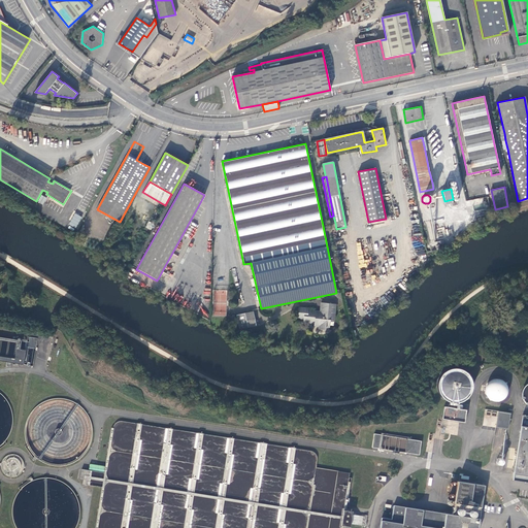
[(438,249),(438,251),(444,250),(444,248),(448,246),(446,238),(442,239),(442,240),(437,241),(437,244),(436,244),(437,249),(438,249)]
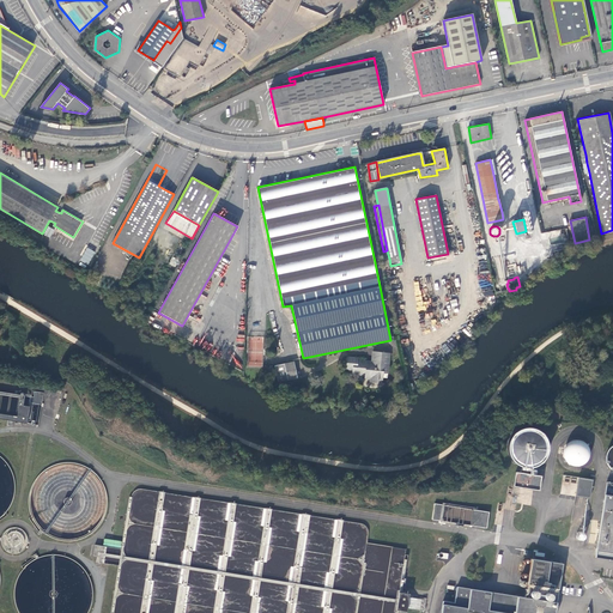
[(377,358),(371,357),(370,362),(370,365),(364,365),(365,360),(357,359),(358,358),(347,357),(345,369),(352,369),(351,374),(364,375),(364,378),(370,378),(369,382),(377,382),(377,380),(382,380),(383,372),(388,374),(389,353),(377,352),(377,358)]
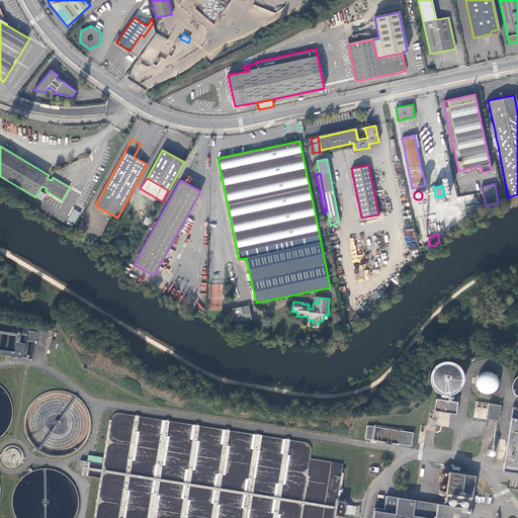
[(231,310),(234,323),(250,320),(247,306),(231,310)]
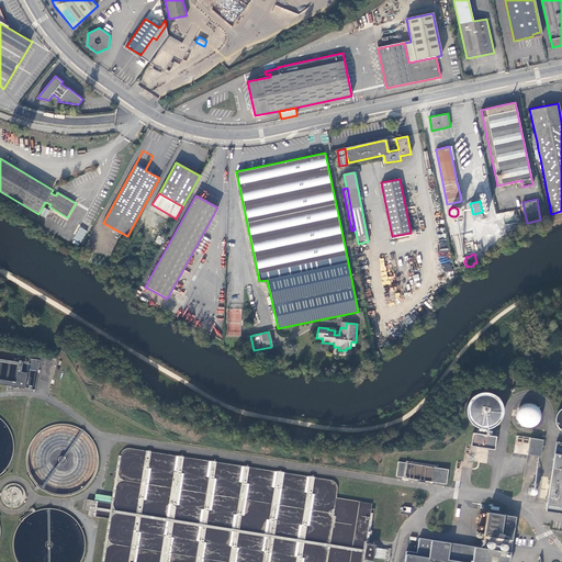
[(0,382),(26,388),(30,371),(23,370),(24,361),(0,357),(0,382)]
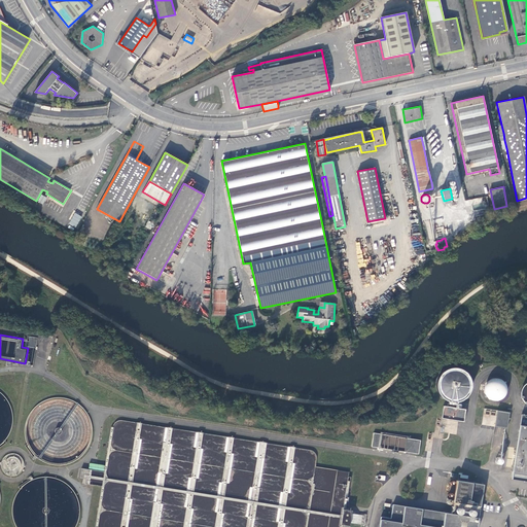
[(448,400),(453,402),(458,401),(463,399),(467,396),(470,391),(471,386),(471,381),(468,376),(464,372),(459,369),(454,369),(448,370),(444,373),(440,377),(438,382),(437,388),(440,393),(443,397),(448,400)]
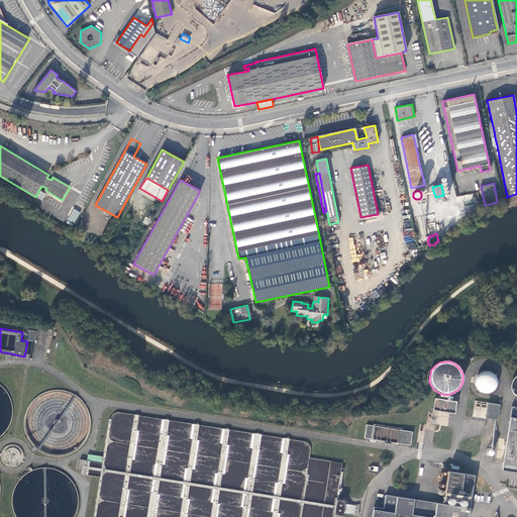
[(487,394),(491,393),(494,391),(497,388),(498,384),(498,381),(496,378),(494,375),(492,373),(488,372),(485,372),(482,373),(479,375),(477,378),(476,382),(476,386),(478,389),(480,392),(484,393),(487,394)]
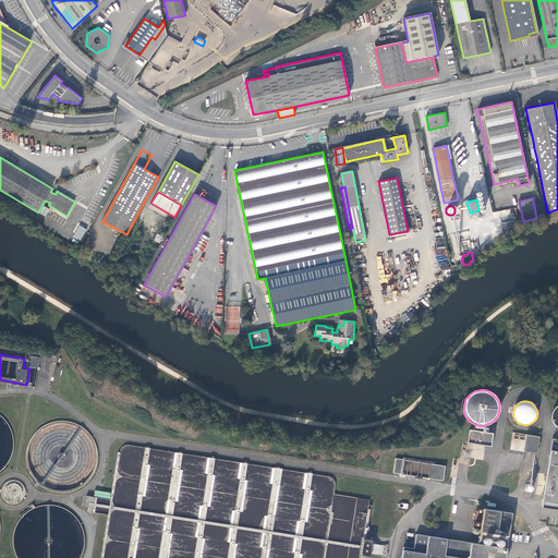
[(526,434),(523,451),(537,453),(541,433),(537,433),(537,435),(526,434)]
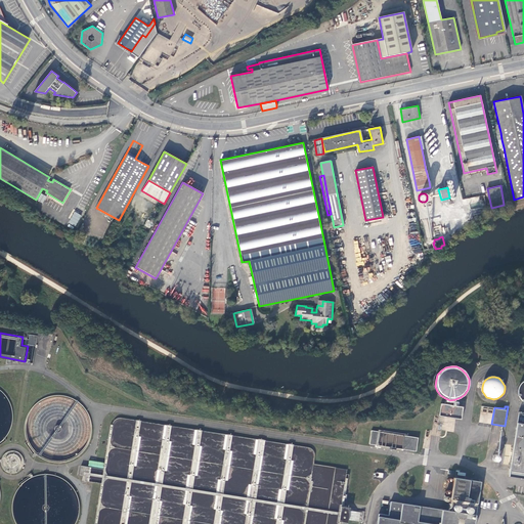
[(523,411),(519,410),(509,476),(523,478),(523,411)]
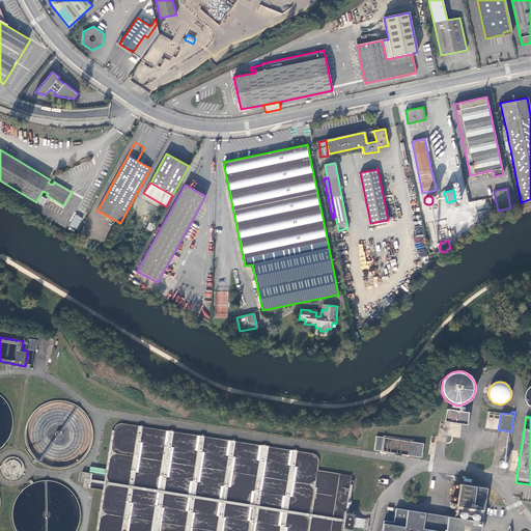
[(376,437),(374,450),(421,457),(423,444),(376,437)]
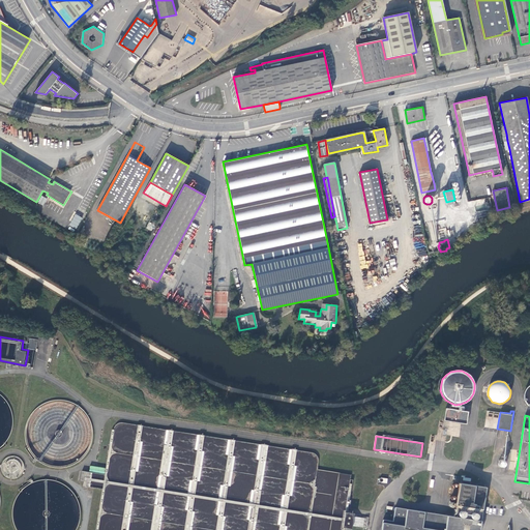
[(2,463),(1,465),(0,464),(0,467),(1,467),(2,468),(2,470),(2,471),(3,472),(3,473),(5,475),(6,476),(7,476),(7,477),(8,477),(9,478),(10,478),(11,478),(12,478),(15,478),(16,478),(18,477),(19,477),(21,476),(21,475),(22,474),(23,473),(24,471),(24,470),(26,470),(26,468),(25,468),(25,467),(25,466),(24,464),(24,463),(24,462),(23,461),(23,460),(22,459),(21,459),(20,458),(19,457),(18,457),(16,455),(15,455),(12,455),(11,455),(10,455),(9,455),(7,457),(6,457),(6,458),(4,459),(3,461),(2,462),(2,463)]
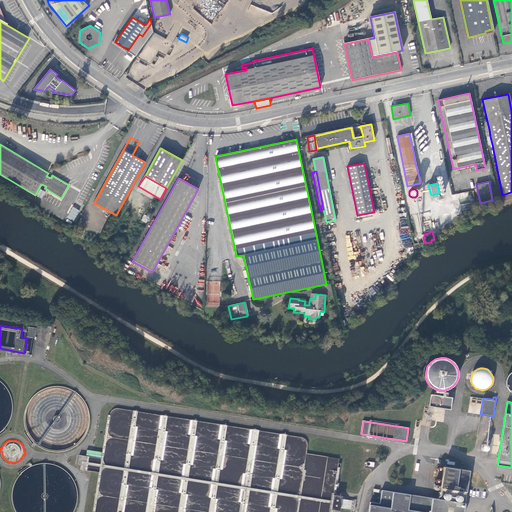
[(380,502),(370,501),(368,511),(492,511),(491,511),(489,511),(464,511),(471,470),(444,466),(439,498),(382,490),(380,502)]
